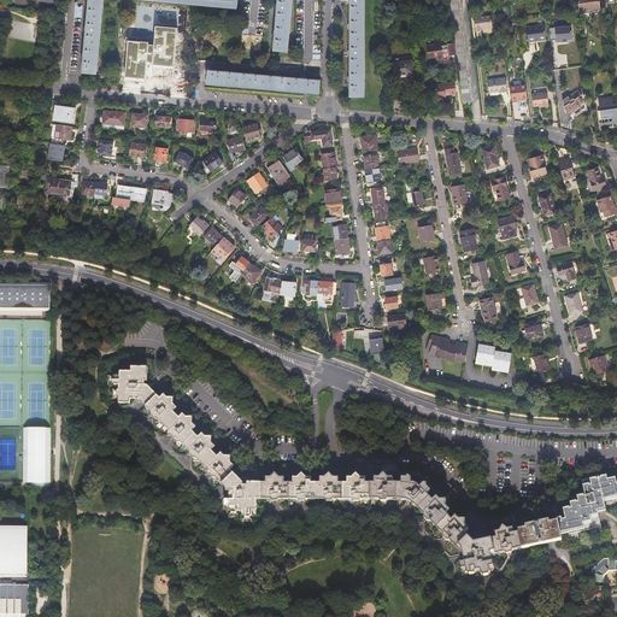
[(105,0),(89,0),(89,1),(87,1),(87,6),(89,6),(87,28),(84,27),(84,31),(87,33),(84,53),(82,53),(82,58),(84,58),(83,74),(98,75),(103,27),(105,0)]
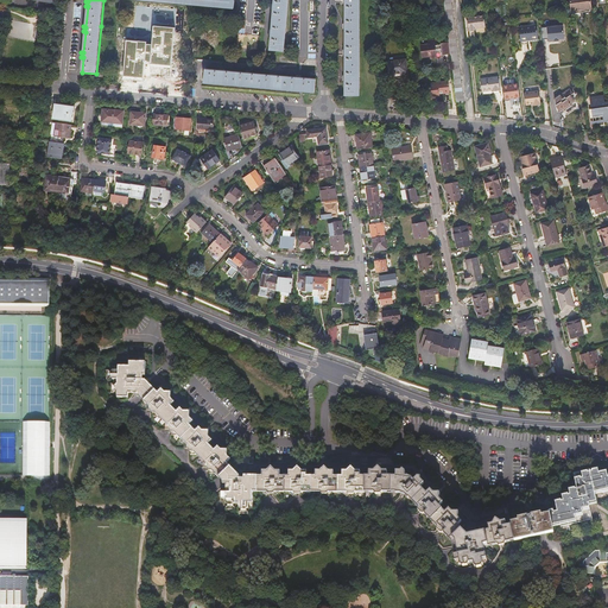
[(274,0),(274,5),(272,5),(272,11),(274,11),(272,31),(271,31),(270,37),(272,37),(271,50),(285,51),(289,0),(274,0)]
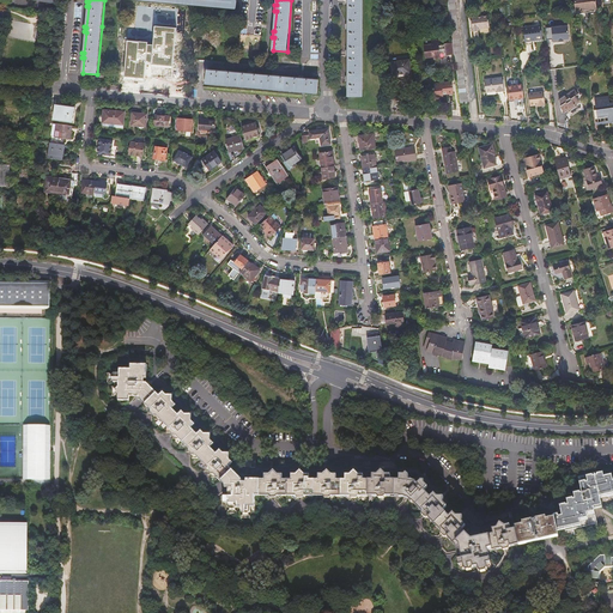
[(346,0),(346,2),(349,2),(349,24),(346,24),(346,29),(349,29),(349,50),(346,50),(346,55),(349,55),(349,76),(346,76),(346,80),(349,82),(349,97),(363,97),(363,0),(346,0)]
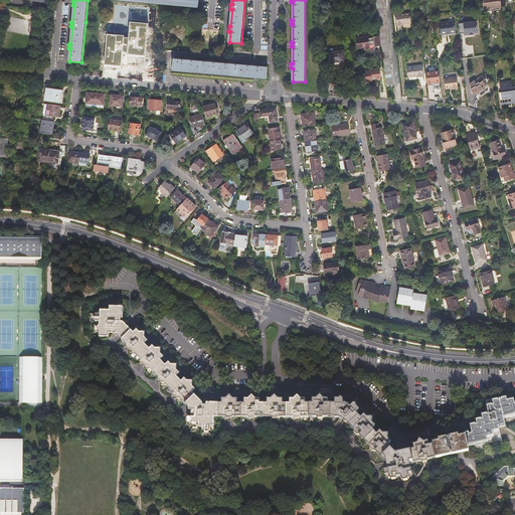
[(385,73),(386,88),(393,87),(391,70),(389,54),(387,34),(383,9),(382,0),(375,0),(379,28),(380,36),(381,44),(385,73)]
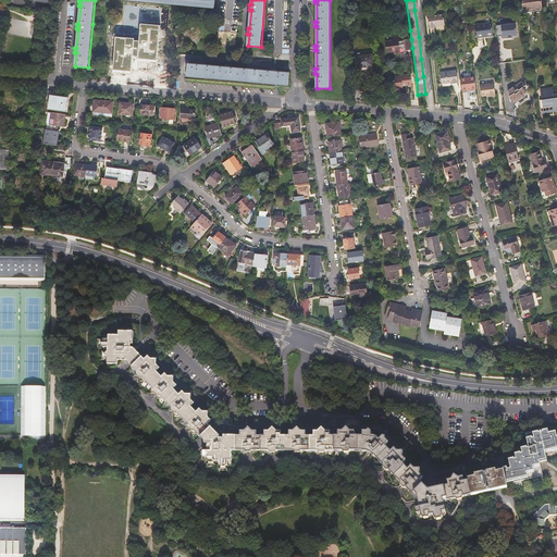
[(540,0),(522,0),(524,15),(534,14),(534,11),(542,10),(540,0)]
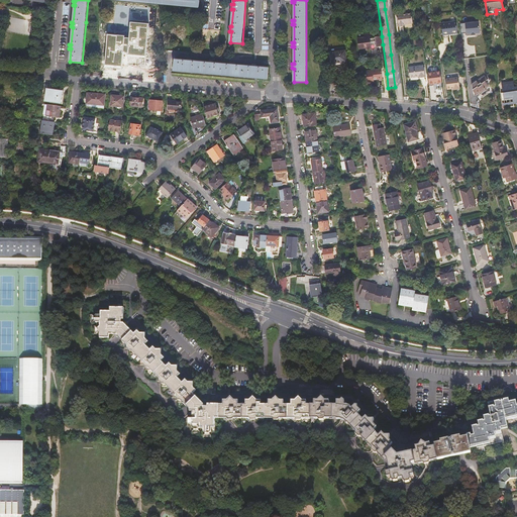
[(412,13),(398,15),(399,25),(404,25),(404,24),(413,23),(412,13)]
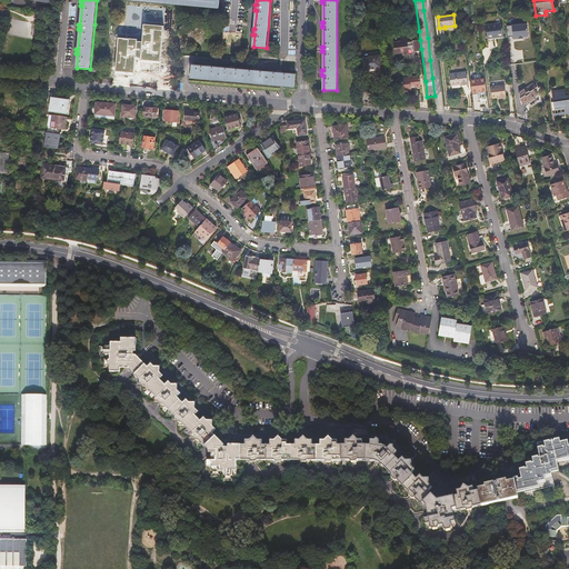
[(503,36),(501,23),(486,26),(487,37),(496,36),(497,37),(503,36)]
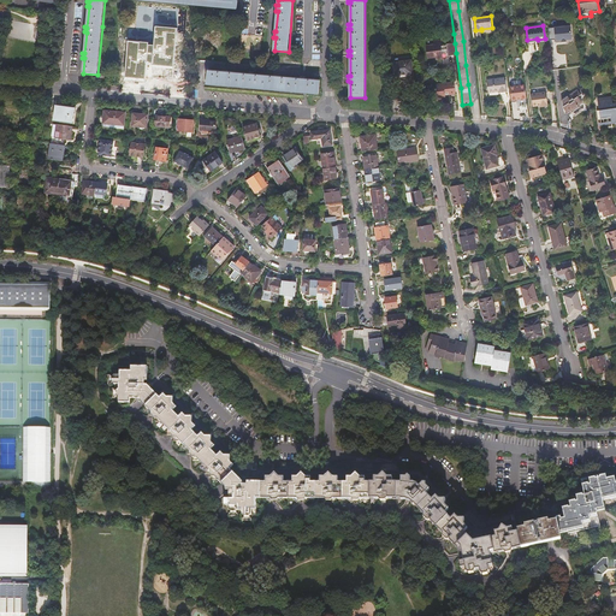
[(556,37),(556,41),(573,41),(572,25),(550,27),(550,37),(556,37)]
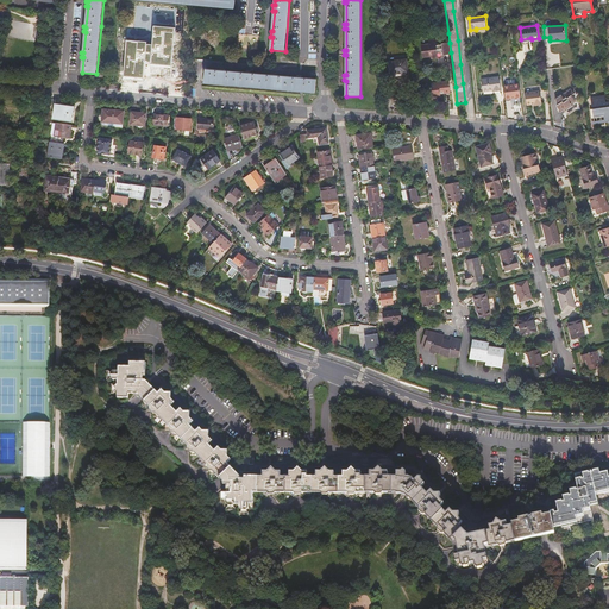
[(148,42),(127,41),(125,76),(144,77),(145,62),(150,63),(150,64),(171,67),(175,27),(155,26),(152,44),(148,44),(148,42)]
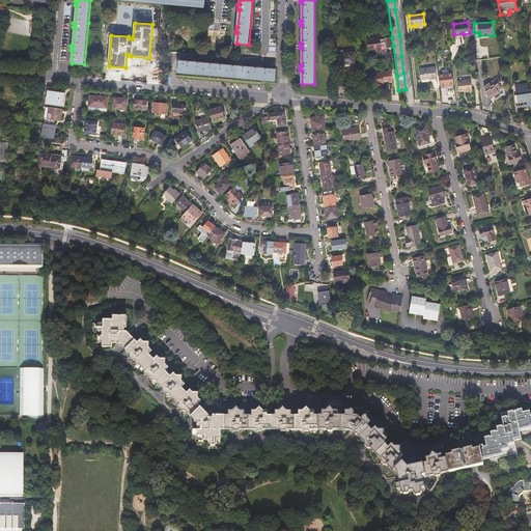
[(386,47),(393,46),(392,37),(385,38),(385,39),(381,40),(380,33),(376,34),(379,50),(382,49),(381,45),(386,45),(386,47)]
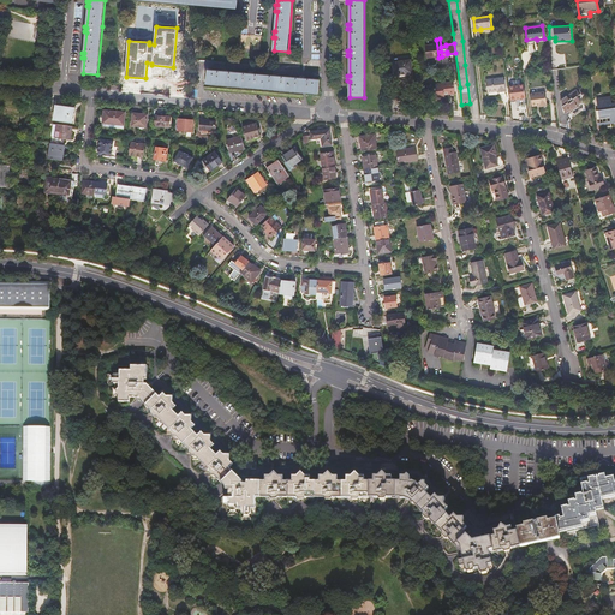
[(435,58),(439,58),(436,40),(434,40),(434,41),(433,42),(433,43),(425,45),(427,57),(435,55),(435,58)]
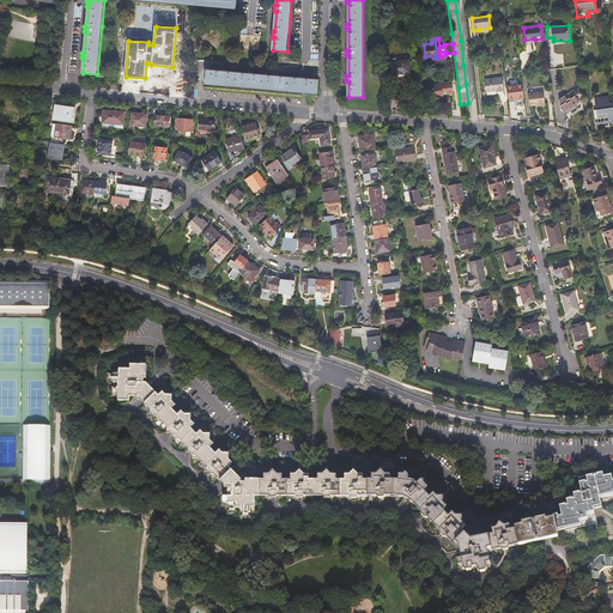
[(402,73),(401,60),(389,62),(390,74),(399,74),(402,73)]
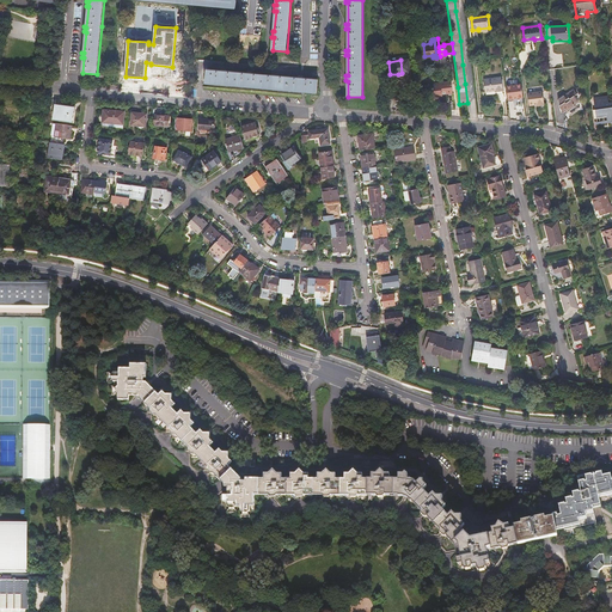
[(319,78),(206,68),(204,84),(318,93),(319,78)]
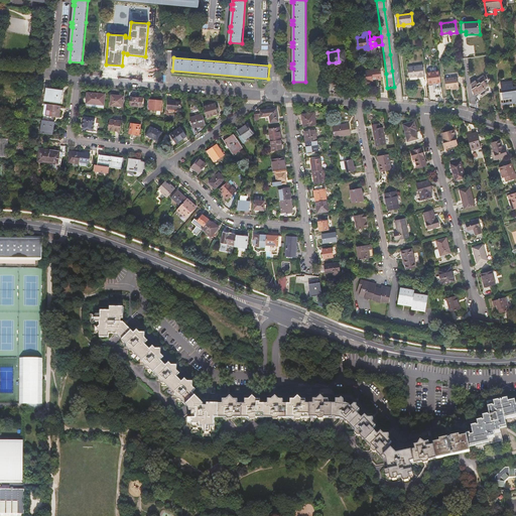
[(423,66),(408,68),(409,77),(418,76),(418,78),(424,77),(423,66)]
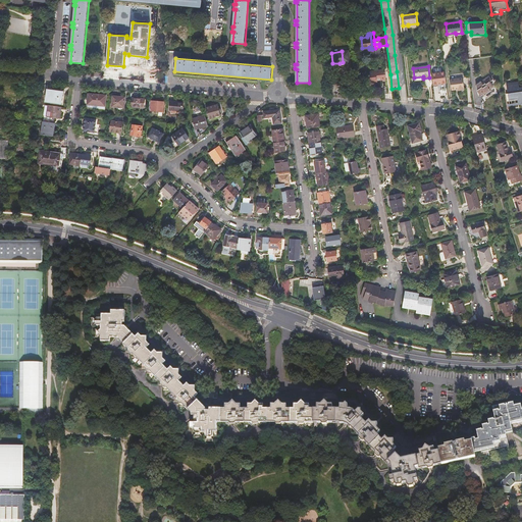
[(377,80),(385,79),(384,69),(374,70),(375,83),(377,82),(377,80)]
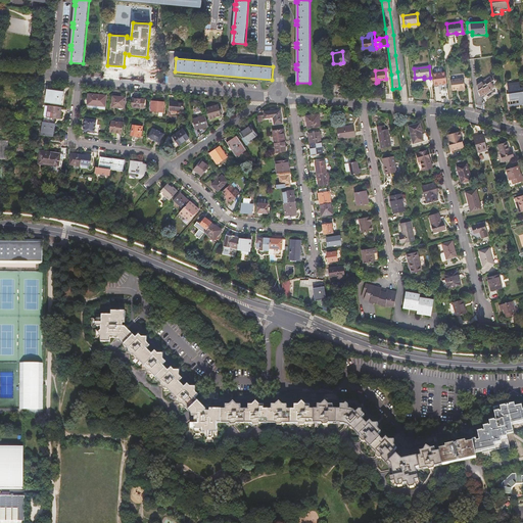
[(371,83),(376,83),(375,70),(370,70),(370,74),(369,74),(368,75),(369,79),(369,80),(370,80),(371,80),(371,83)]
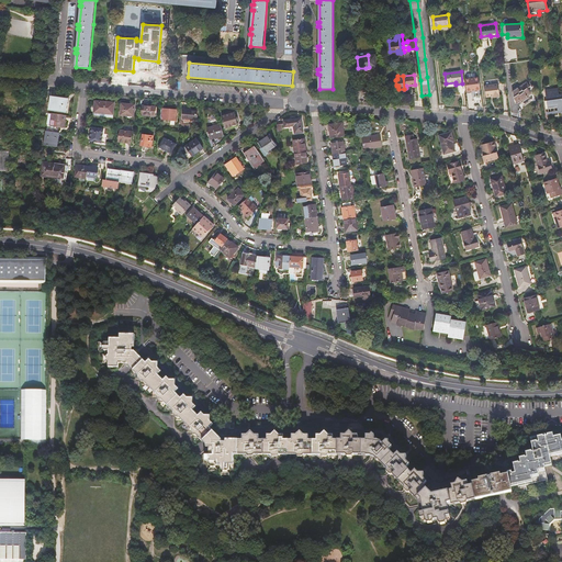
[(481,90),(480,78),(465,79),(468,92),(481,90)]
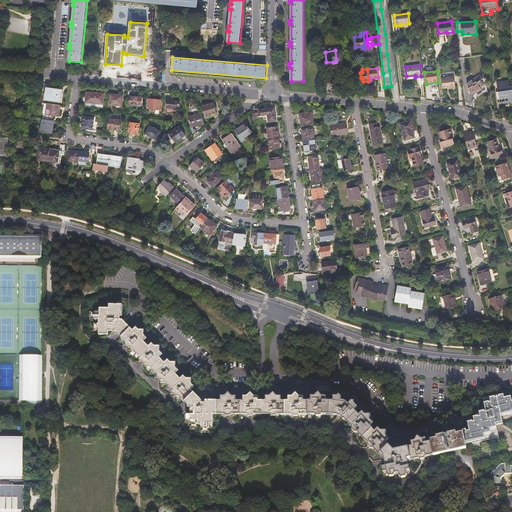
[(480,75),(467,83),(470,87),(469,89),(472,94),(475,92),(478,96),(484,92),(481,88),(484,85),(481,80),(483,79),(480,75)]
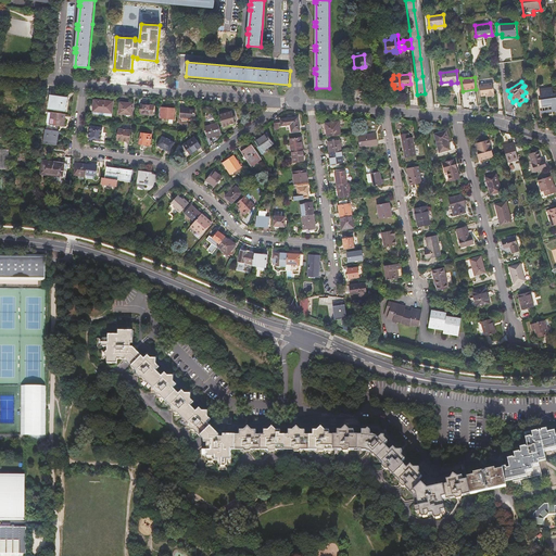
[(493,84),(480,85),(481,96),(494,93),(493,84)]
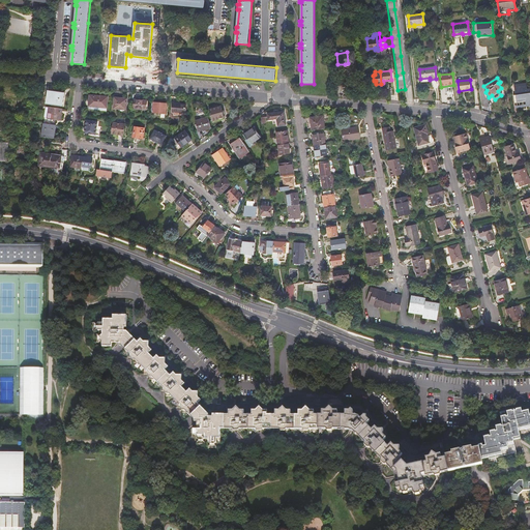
[(529,104),(529,89),(528,90),(527,86),(523,86),(523,84),(523,83),(517,80),(512,85),(514,87),(517,101),(526,100),(527,105),(529,104)]
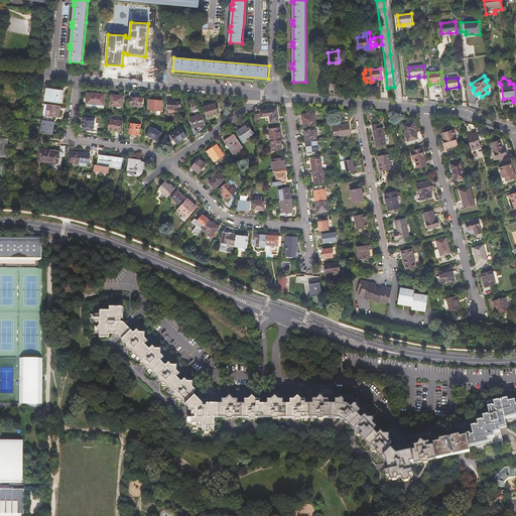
[(62,92),(47,90),(45,101),(60,103),(62,92)]
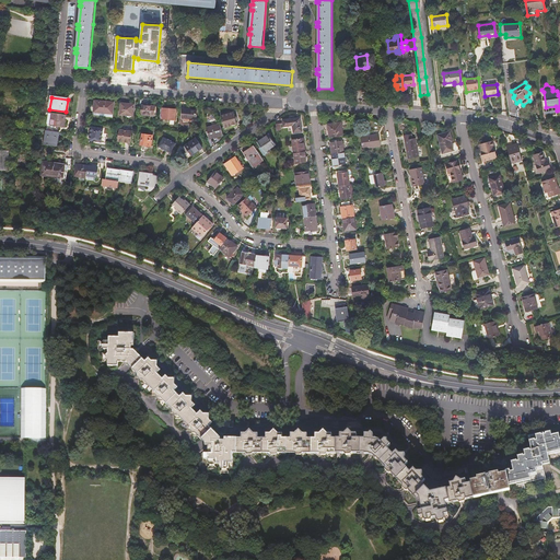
[(114,103),(95,101),(94,113),(113,114),(114,103)]
